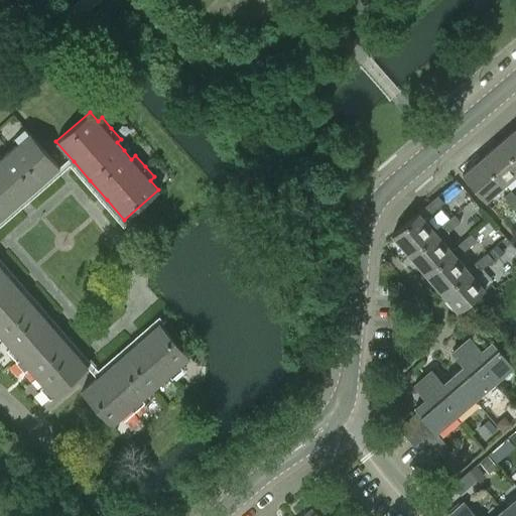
[(515,159),(515,126),(500,141),(515,159)]
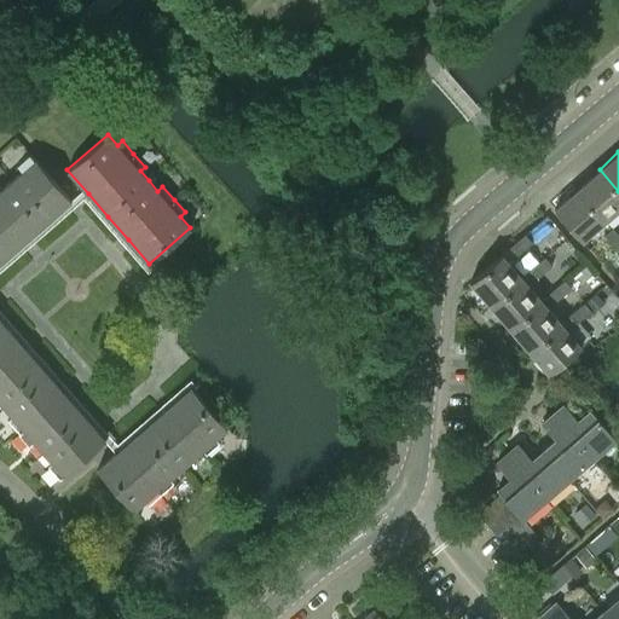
[(70,200),(32,154),(17,166),(22,171),(11,180),(1,189),(0,187),(0,401),(3,405),(12,415),(7,420),(18,432),(29,445),(34,441),(44,451),(52,461),(47,466),(59,479),(105,439),(84,415),(64,392),(44,369),(24,346),(4,324),(0,319),(0,261),(1,261),(24,241),(47,220),(70,200)]
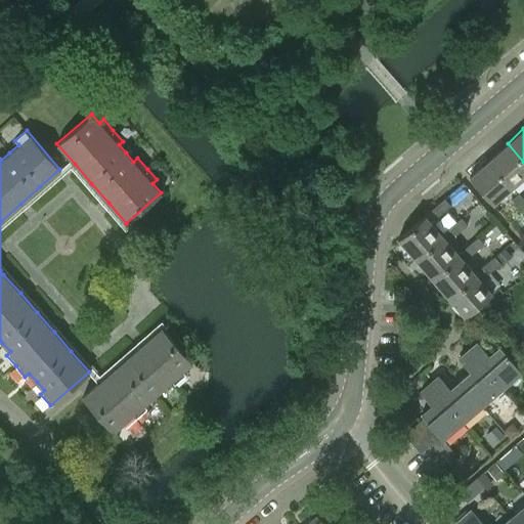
[(511,186),(523,174),(523,162),(508,143),(488,161),(511,186)]
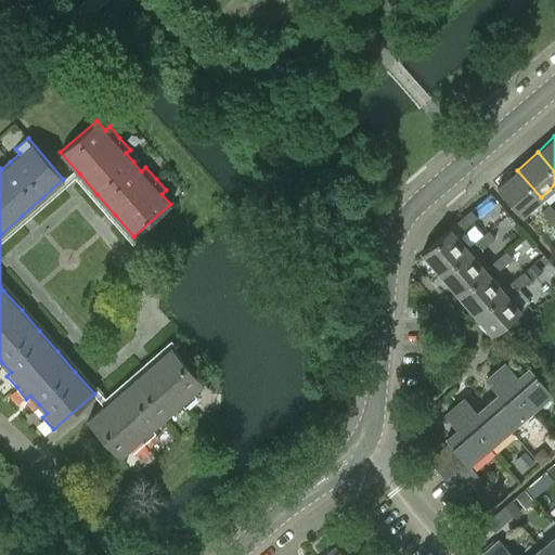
[(520,215),(541,197),(517,170),(497,188),(520,215)]
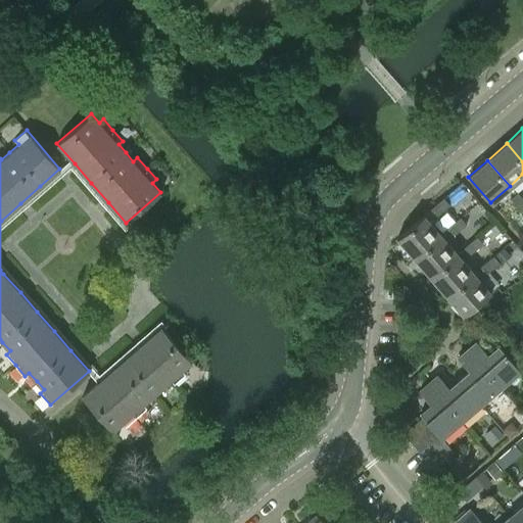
[(521,211),(522,209),(522,198),(517,192),(510,198),(521,211)]
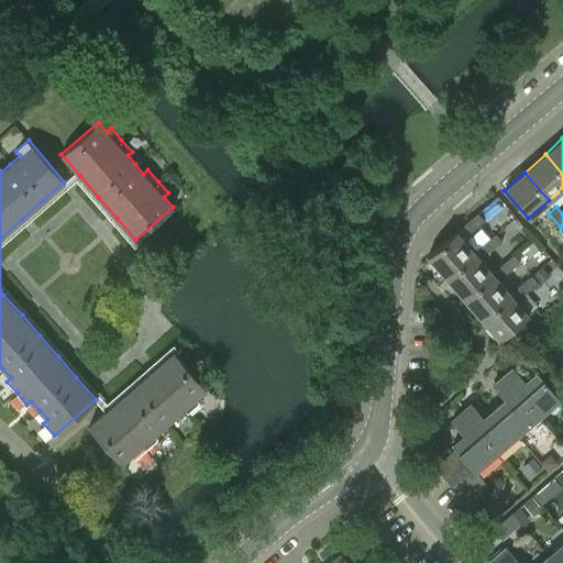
[(470,232),(484,220),(477,213),(463,225),(470,232)]
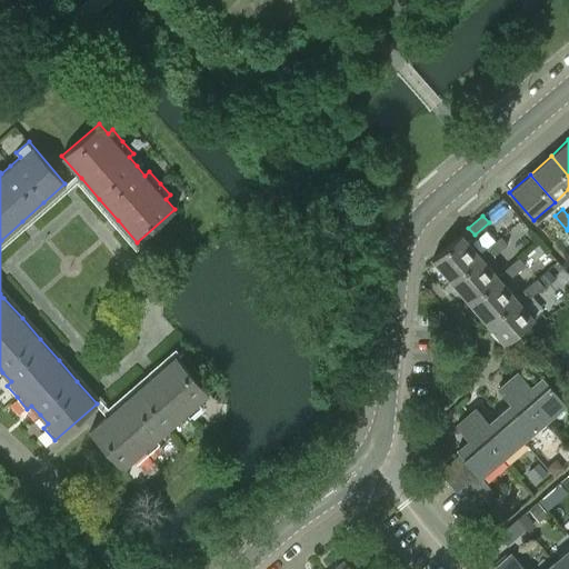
[(450,280),(479,256),(460,235),(431,259),(450,280)]
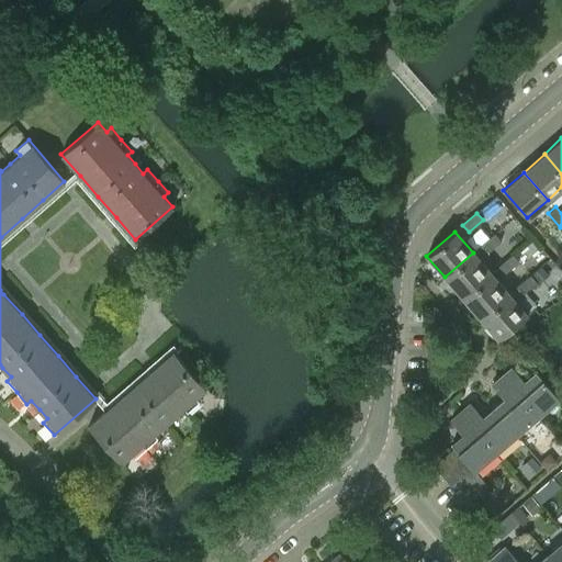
[(486,251),(501,240),(494,233),(480,245),(486,251)]
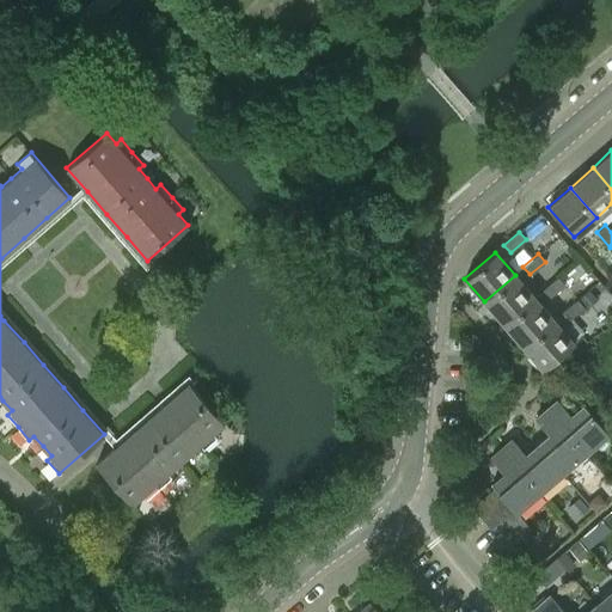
[(503,324),(534,298),(515,275),(484,301),(503,324)]
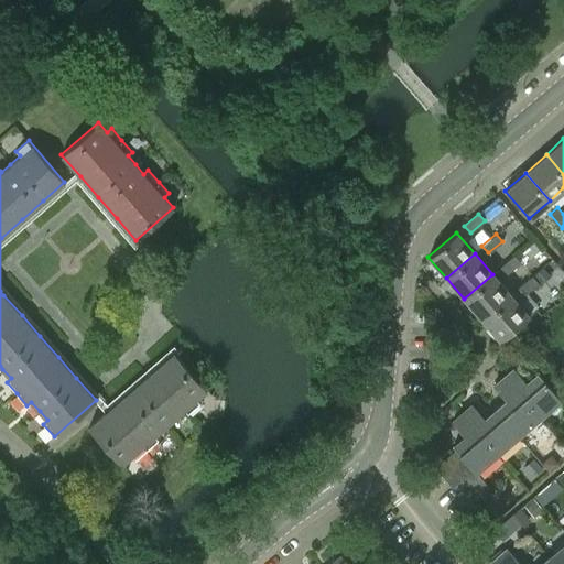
[(507,273),(520,261),(513,255),(500,267),(507,273)]
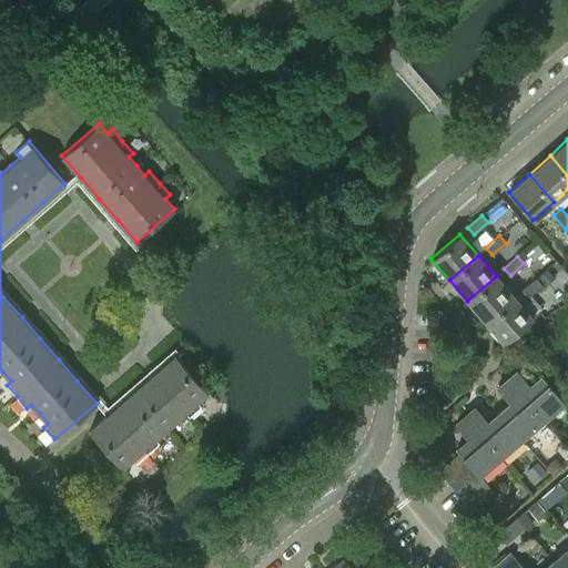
[(543,272),(538,276),(544,284),(549,280),(555,275),(548,267),(543,272)]
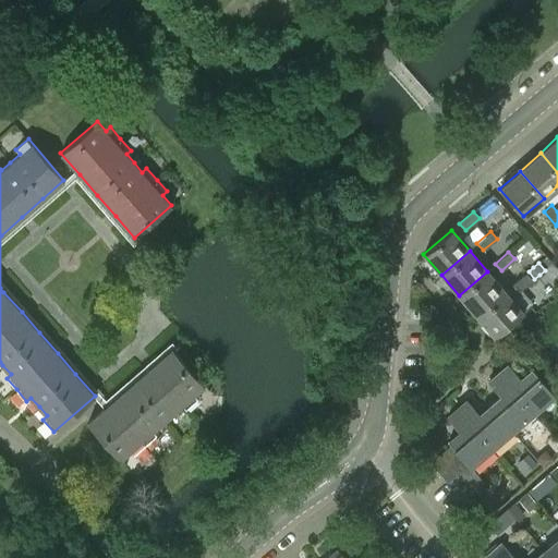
[(506,292),(505,291),(487,271),(459,295),(477,316),(506,292)]
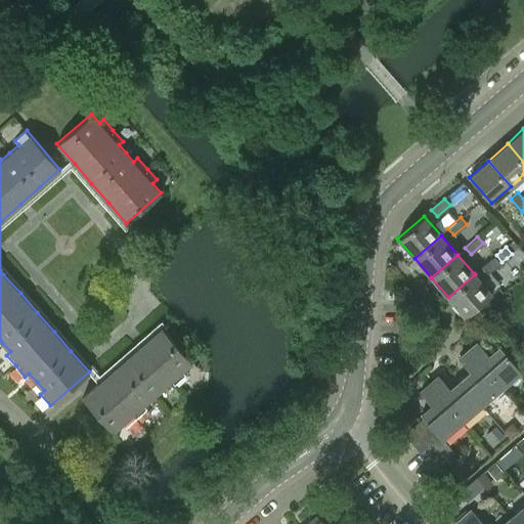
[(495,255),(481,266),(487,273),(501,262),(495,255)]
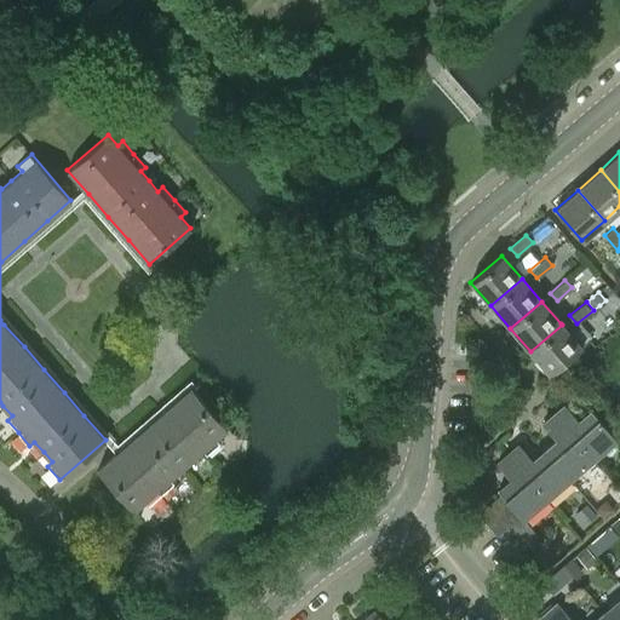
[(581,348),(568,332),(562,325),(530,351),(550,374),(581,348)]
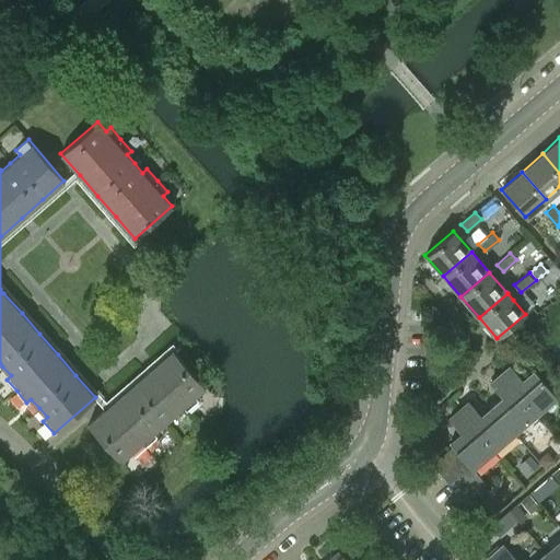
[(175,420),(187,410),(199,399),(195,395),(206,386),(173,350),(151,369),(130,387),(109,405),(88,424),(120,461),(130,452),(135,456),(146,446),(158,436),(153,432),(163,423),(172,416),(175,420)]
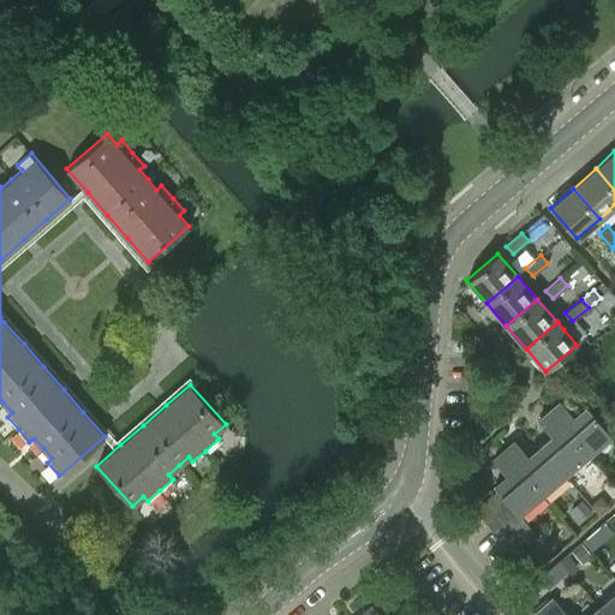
[(585,406),(573,417),(560,401),(549,411),(586,455),(610,434),(585,406)]
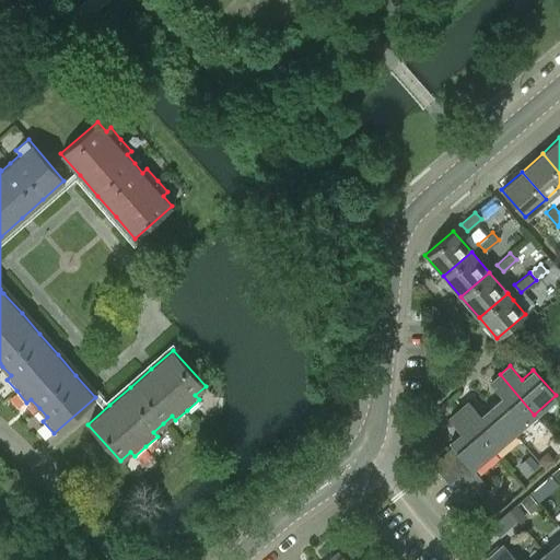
[(514,432),(534,415),(500,374),(490,383),(502,397),(492,406),(514,432)]
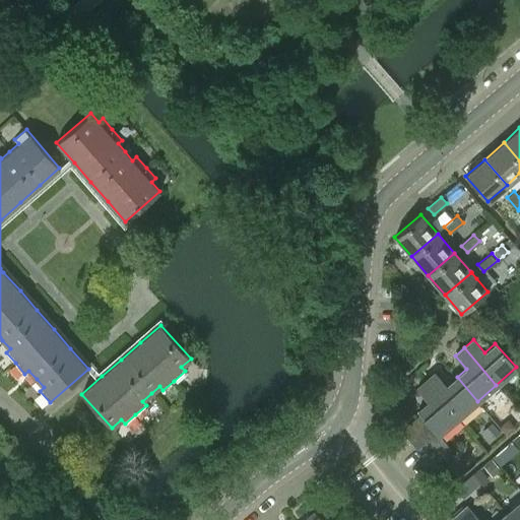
[(457,377),(447,385),(436,372),(426,380),(458,418),(477,401),(457,377)]
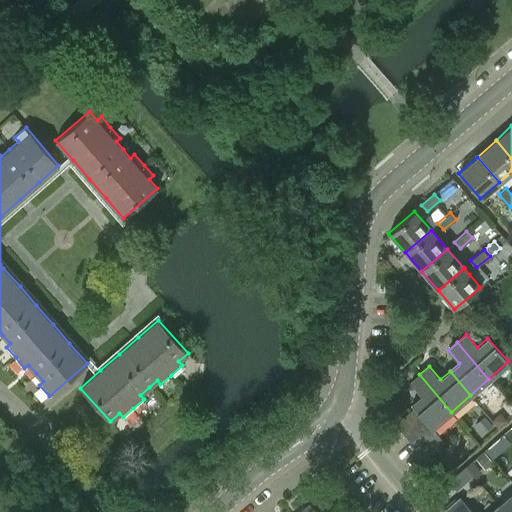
[(433,428),(451,412),(419,374),(410,382),(422,396),(412,404),(415,407),(422,416),(429,424),(433,428)]
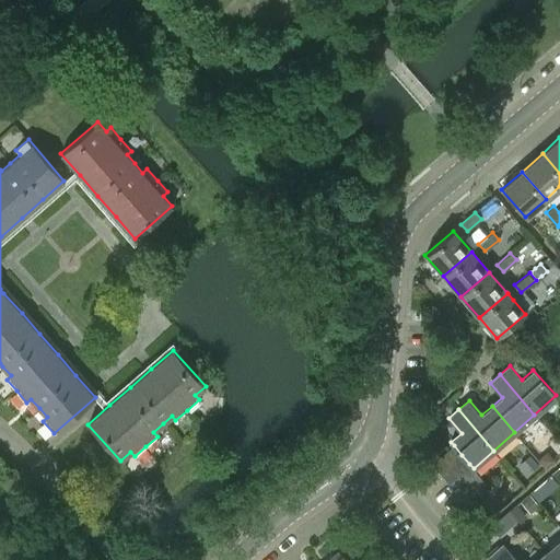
[(441,473),(462,455),(454,445),(433,464),(441,473)]
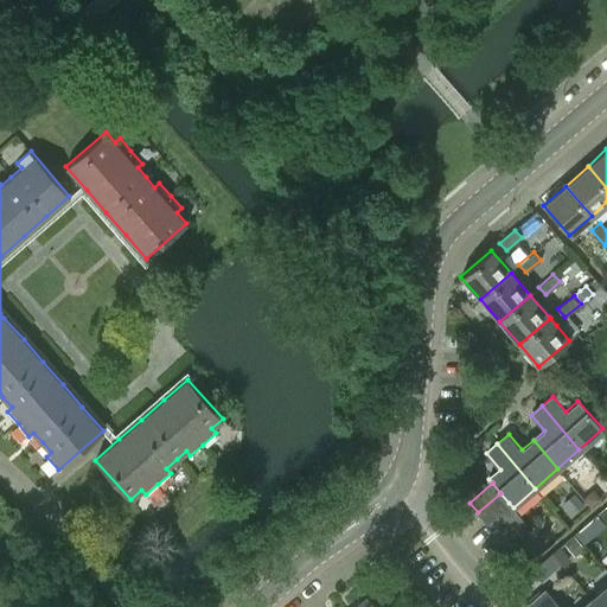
[(582,502),(574,492),(563,502),(572,511),(582,502)]
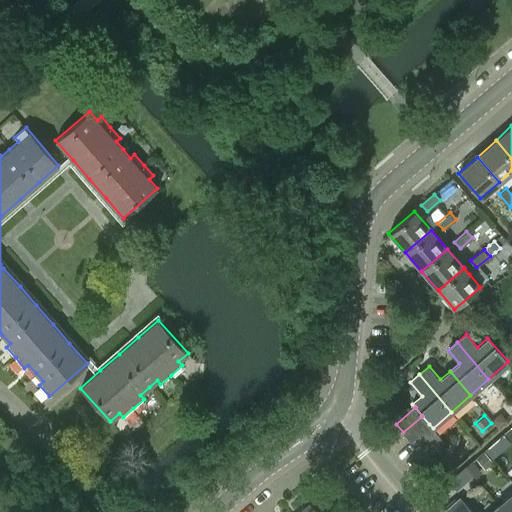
[(499,428),(507,420),(503,416),(496,415),(491,419),(499,428)]
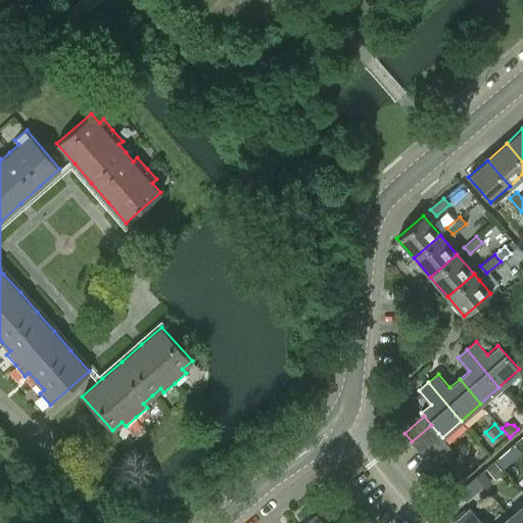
[(419,450),(438,433),(431,425),(412,441),(419,450)]
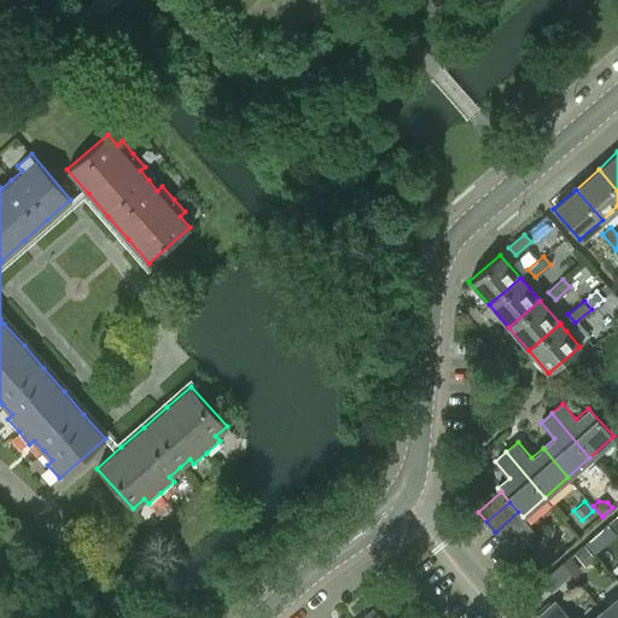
[(528,522),(523,517),(518,512),(495,532),(505,542),(528,522)]
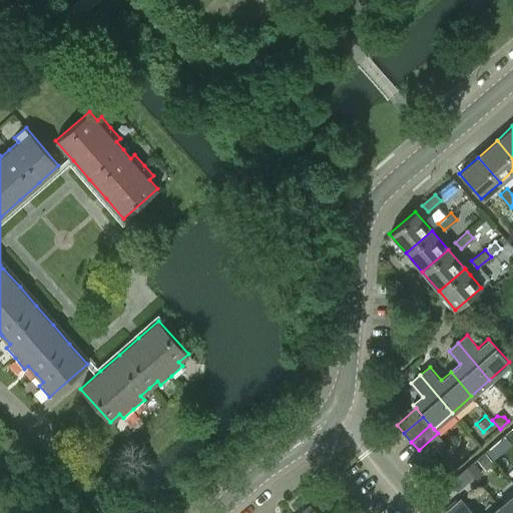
[(512,443),(512,429),(512,428),(504,435),(512,444),(512,443)]
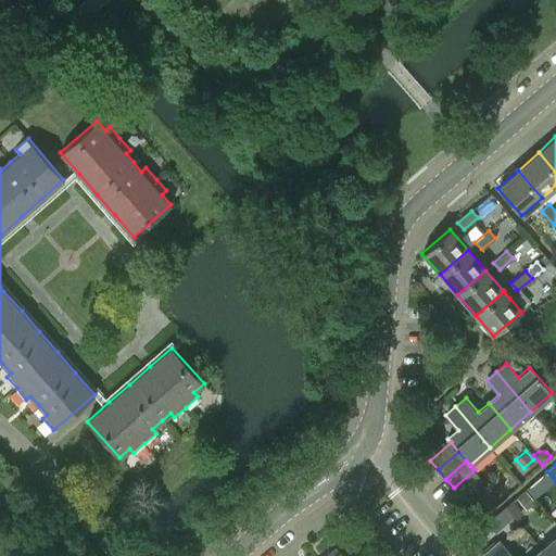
[(462,497),(482,479),(475,469),(454,488),(462,497)]
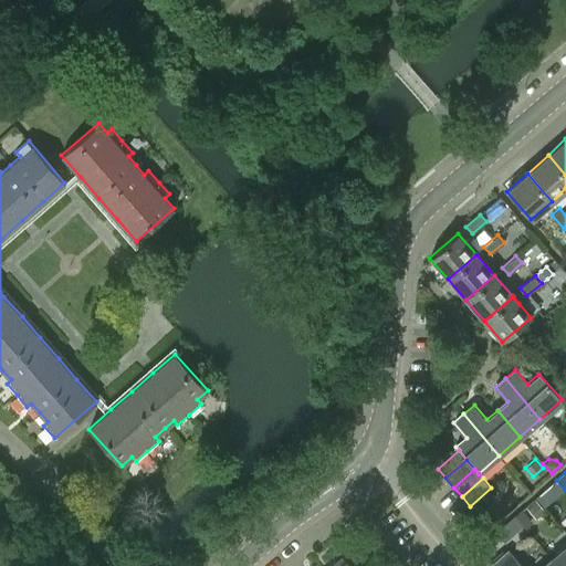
[(542,504),(546,500),(541,493),(536,498),(542,504)]
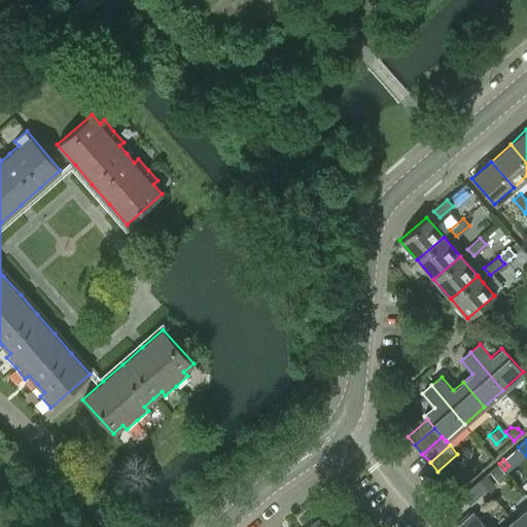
[(490,471),(499,483),(506,476),(497,465),(490,471)]
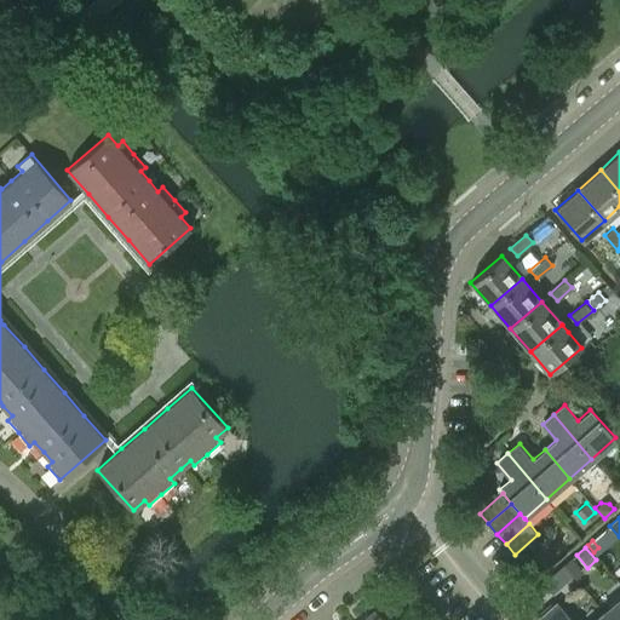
[(570,573),(563,564),(554,573),(562,585),(572,575),(570,573)]
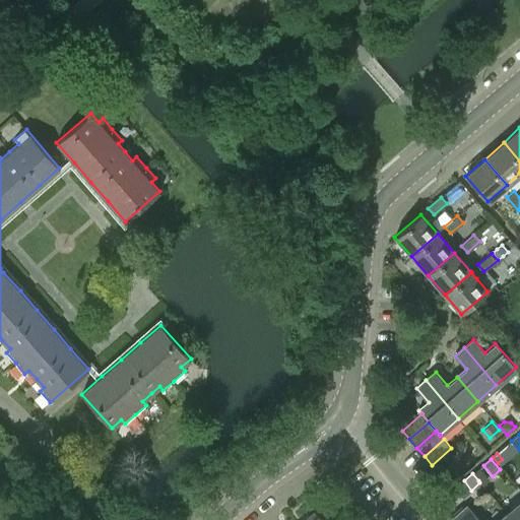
[(519,519),(519,501),(507,513),(513,519),(519,519)]
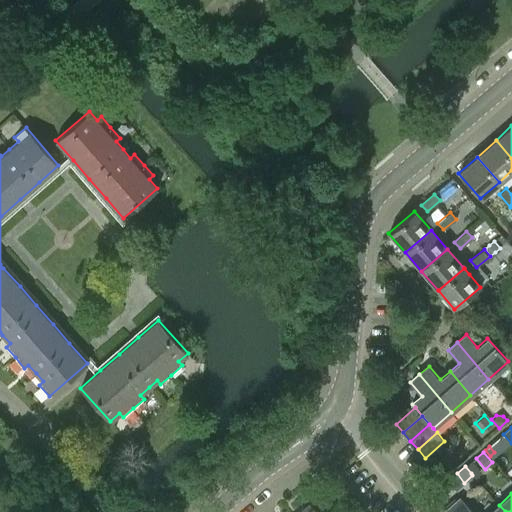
[(505,511),(499,505),(490,511),(473,511),(461,497),(445,511),(505,511)]
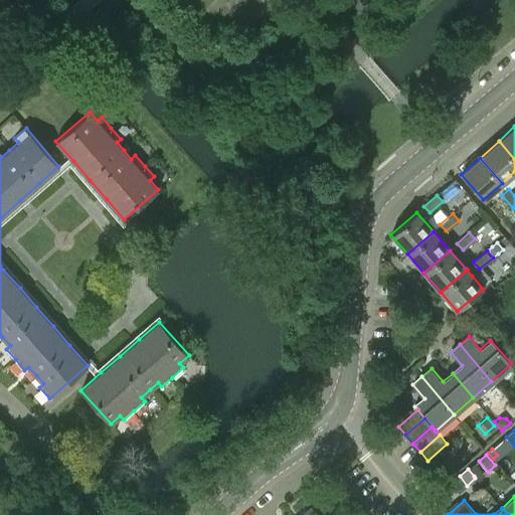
All buildings are outlined.
